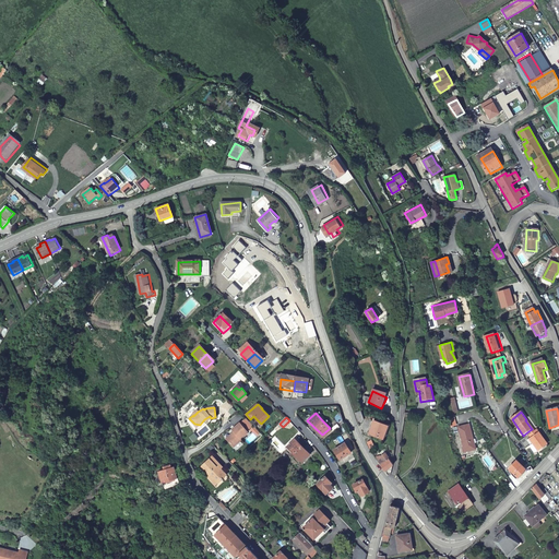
[(248,425),(251,428),(252,427),(246,419),(240,424),(245,428),(248,425)]
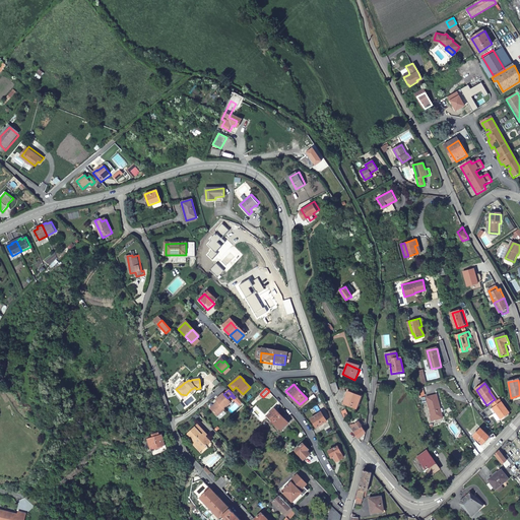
[(363,398),(349,393),(344,405),(358,410),(363,398)]
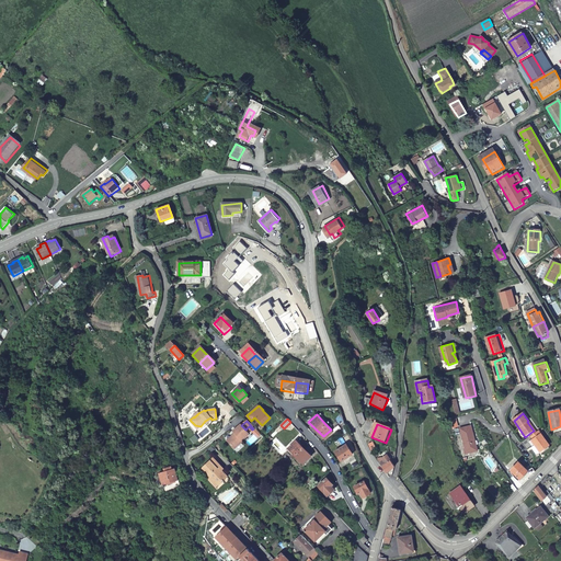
[(236,435),(228,442),(233,449),(242,442),(241,441),(249,434),(248,433),(245,430),(241,425),(232,432),(235,434),(236,435)]
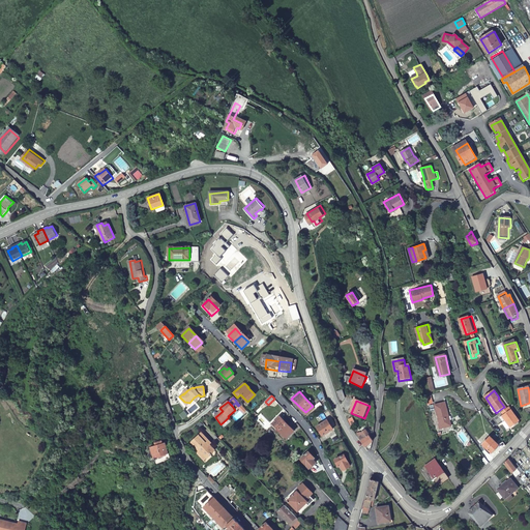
[(446,402),(435,405),(440,424),(439,424),(440,430),(452,427),(446,402)]
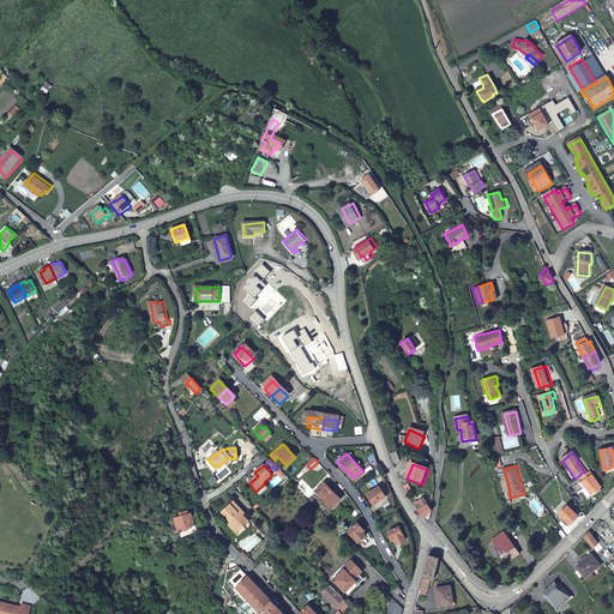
[(362,470),(354,477),(356,480),(365,473),(362,470)]
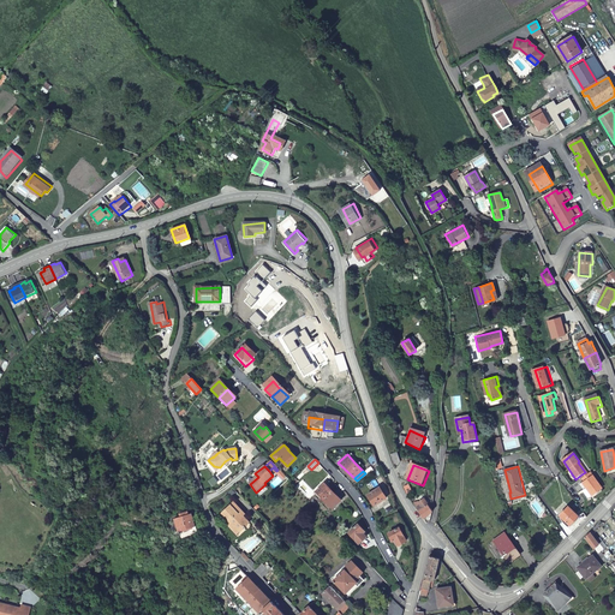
[(584,478),(581,479),(584,483),(593,476),(591,472),(589,475),(584,478)]
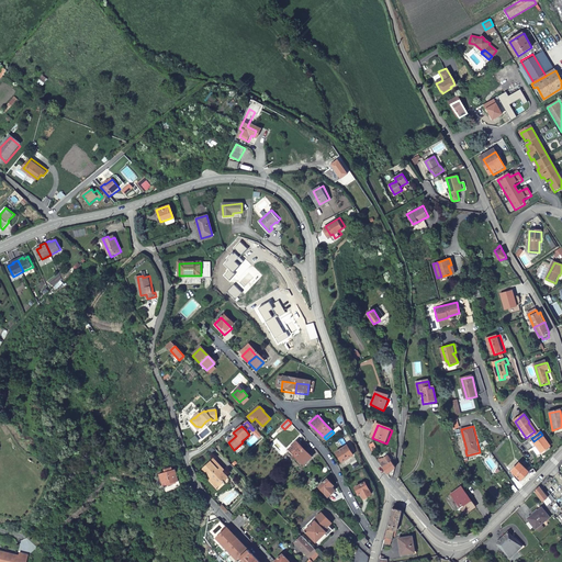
[(551,447),(542,435),(534,441),(532,442),(536,448),(540,454),(551,447)]
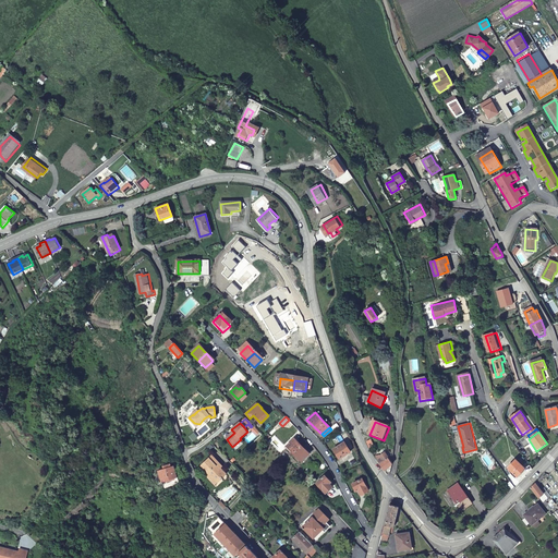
[(287,446),(294,453),(302,446),(296,439),(293,443),(292,440),(287,446)]
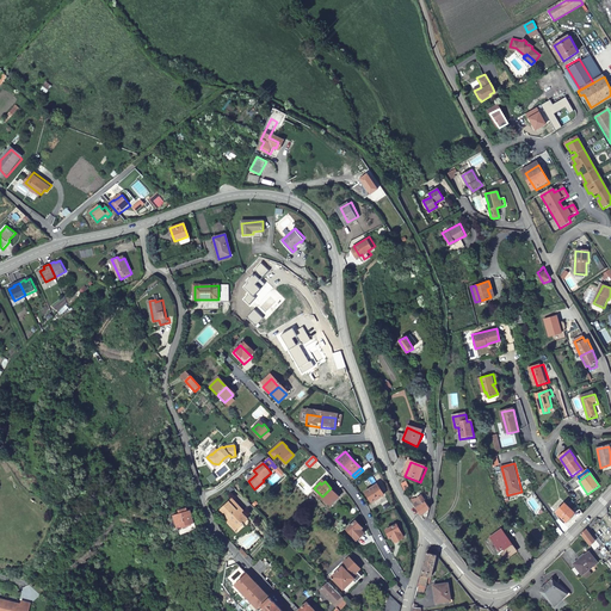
[(384,494),(377,483),(364,492),(368,497),(370,495),(374,501),(384,494)]
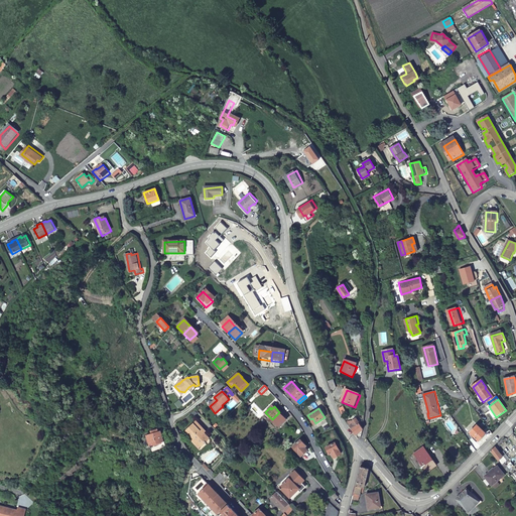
[(279,412),(272,419),(279,426),(284,421),(282,420),(285,417),(279,412)]
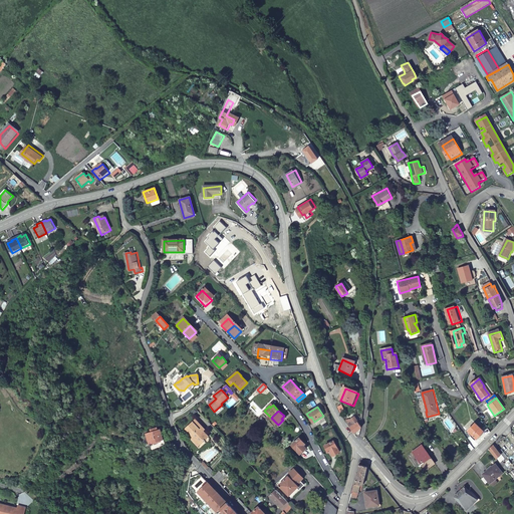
[(159,422),(155,414),(149,417),(153,425),(159,422)]
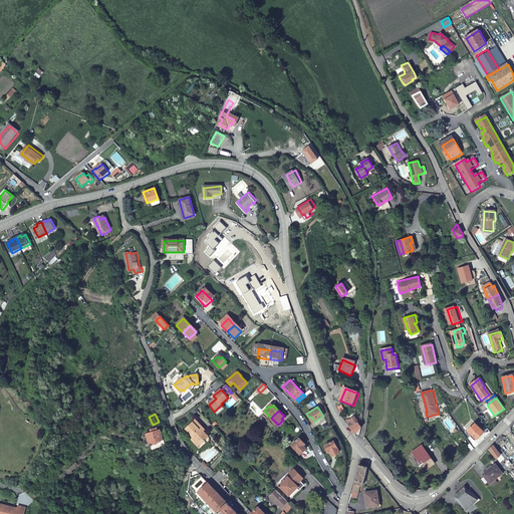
[(362,421),(362,420),(359,416),(355,418),(354,417),(349,420),(351,423),(348,426),(353,434),(361,429),(361,427),(360,425),(361,422),(362,421)]
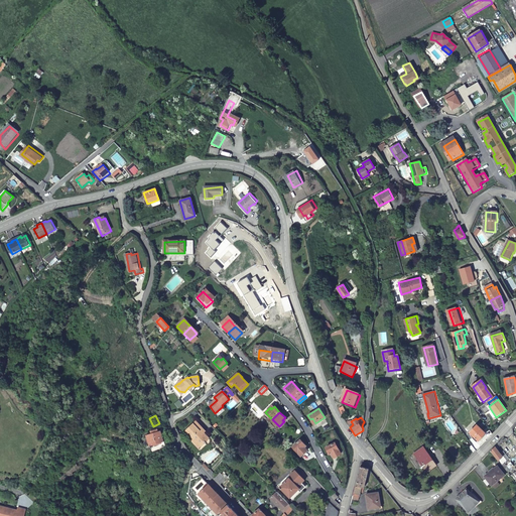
[(192,436),(201,445),(204,441),(205,442),(209,437),(201,429),(202,427),(196,420),(185,430),(192,436)]
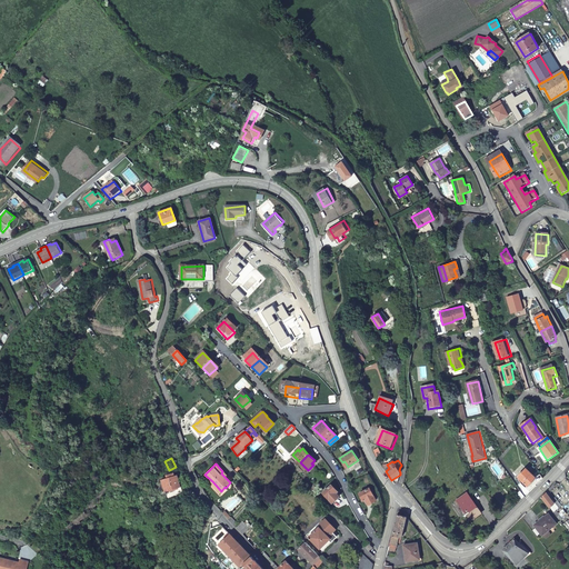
[(526,489),(535,481),(526,472),(517,480),(526,489)]
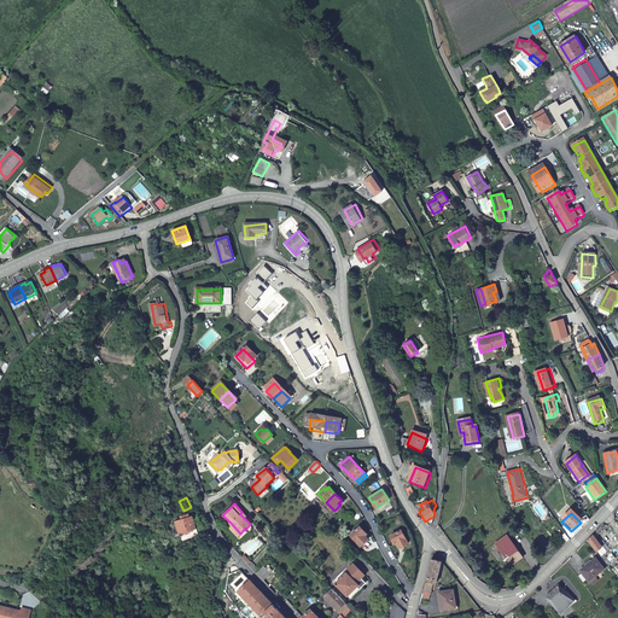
[(181,535),(175,537),(176,538),(185,541),(199,536),(197,530),(192,517),(188,518),(188,516),(182,518),(182,520),(176,523),(181,535)]
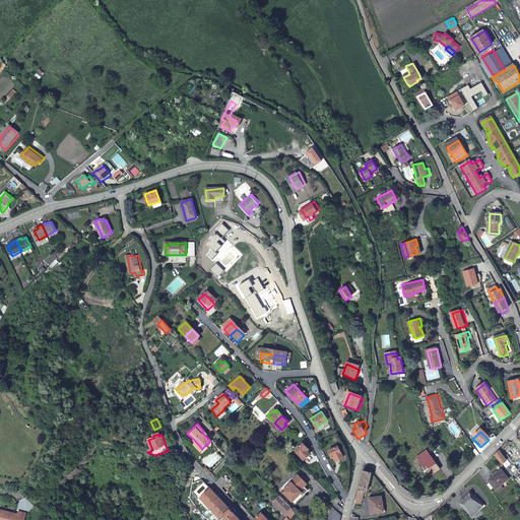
[(200,450),(202,449),(194,440),(192,442),(200,450)]
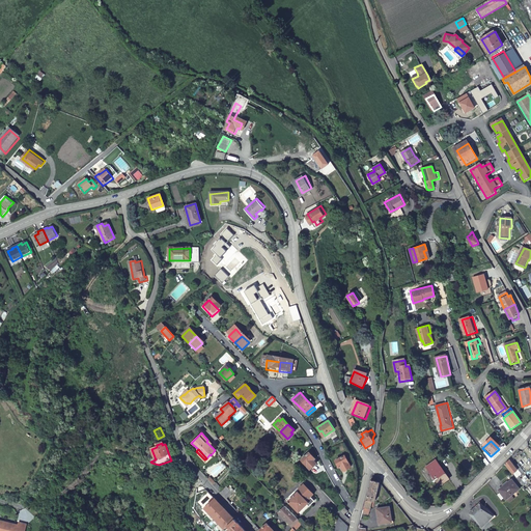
[(309,452),(301,460),(310,470),(316,464),(313,460),(315,458),(309,452)]
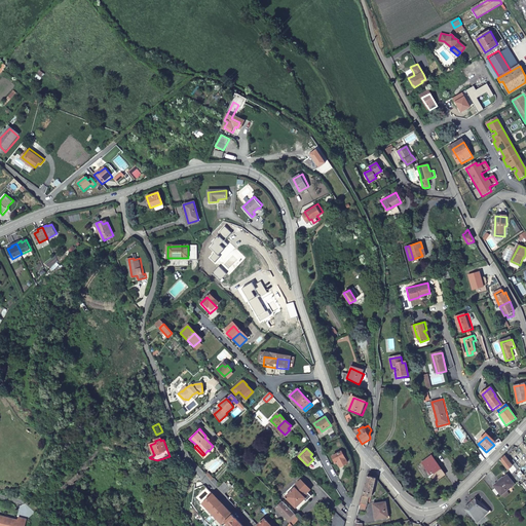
[(347,462),(341,451),(332,456),(335,462),(337,461),(340,465),(347,462)]
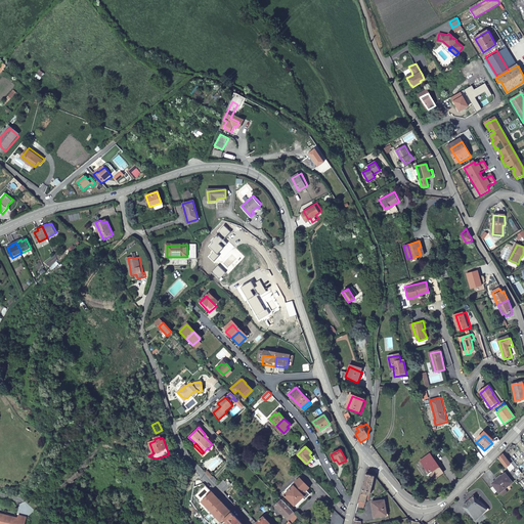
[(497,457),(515,479),(518,477),(512,470),(514,468),(501,453),(497,457)]
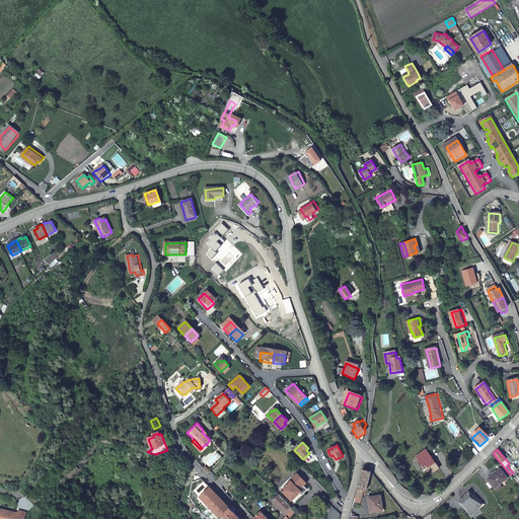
[(416,459),(429,476),(439,469),(426,452),(416,459)]
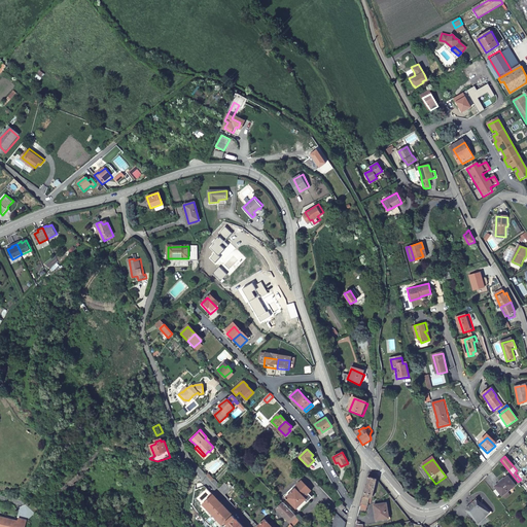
[(360,506),(366,507),(367,502),(371,503),(377,478),(367,477),(360,506)]
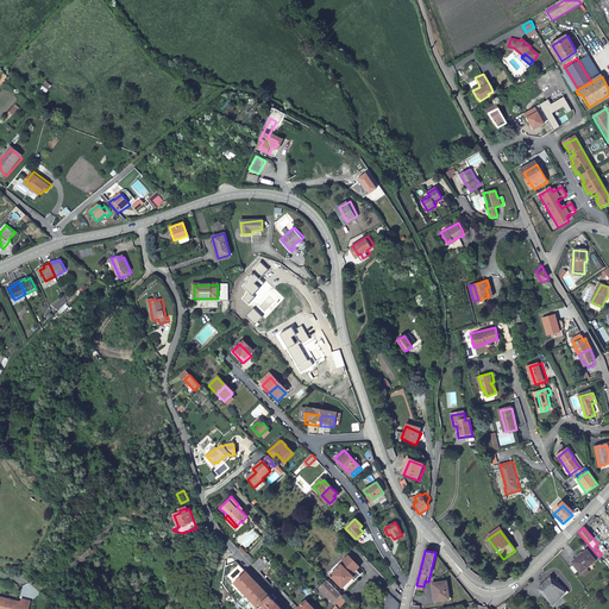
[(582,553),(571,563),(583,576),(589,571),(585,567),(594,560),(586,551),(583,553),(582,553)]
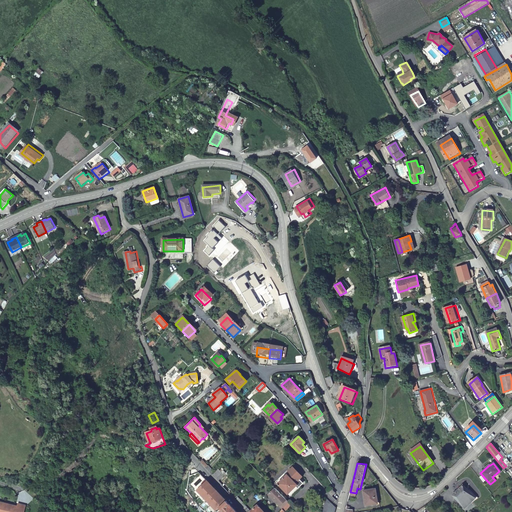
[(284,478),(281,475),(276,481),(290,495),(302,484),(298,480),(302,476),(293,467),(288,472),(289,473),(284,478)]
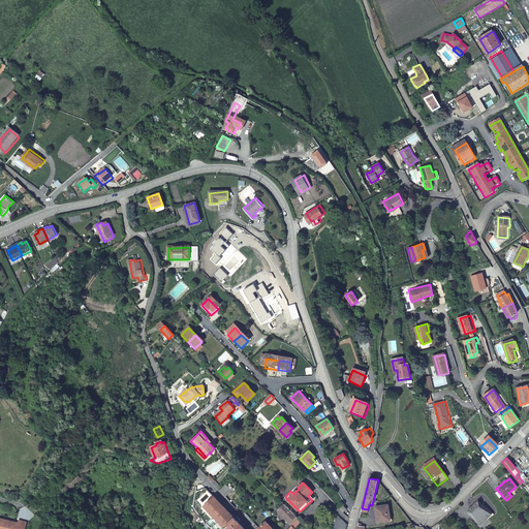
[(218,501),(213,496),(203,505),(208,511),(218,501)]
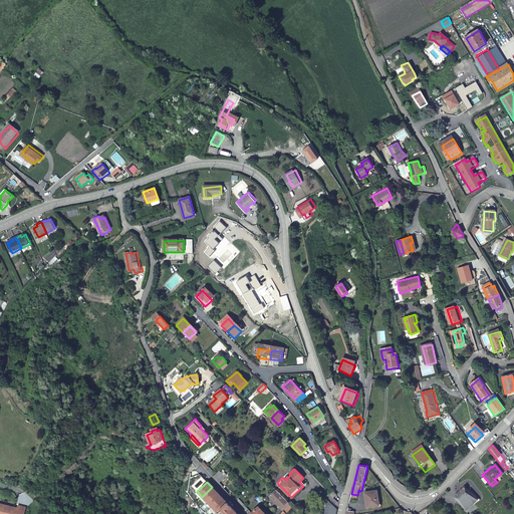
[(217,492),(212,487),(202,497),(207,502),(217,492)]
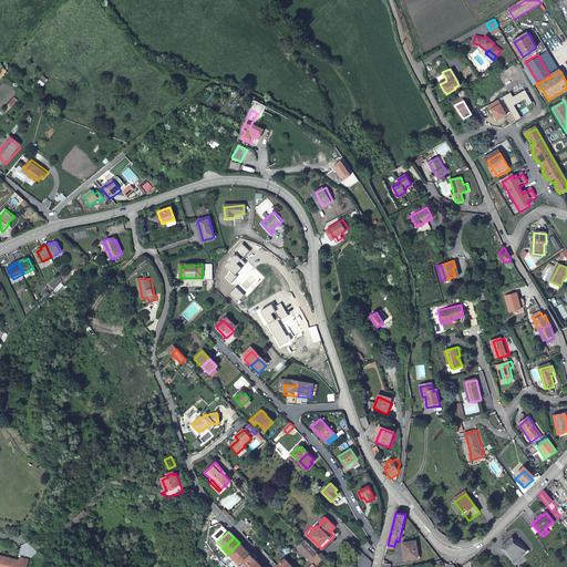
[(514,564),(525,552),(519,546),(517,548),(513,544),(515,542),(512,537),(500,548),(514,564)]
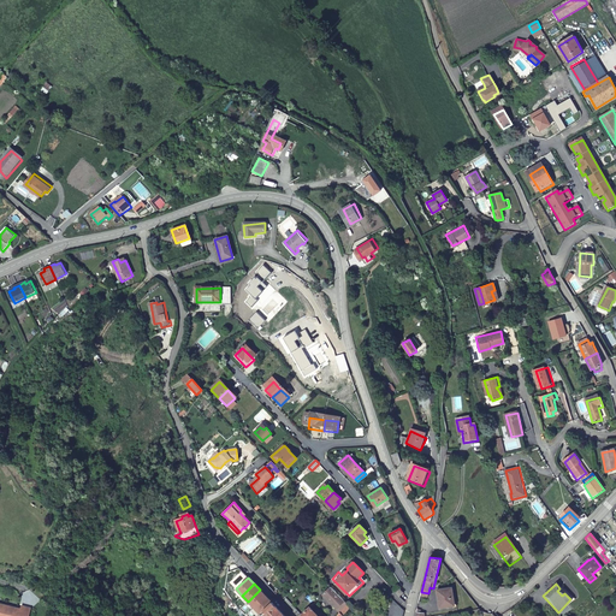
[(347,603),(331,587),(323,594),(339,611),(347,603)]
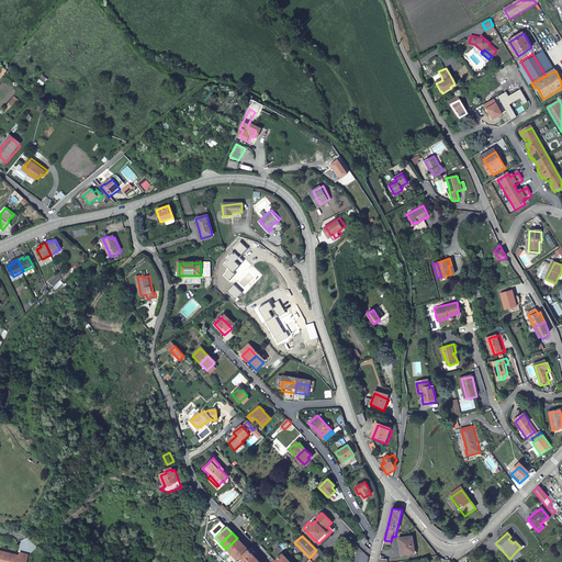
[(401,554),(415,552),(413,536),(398,538),(401,554)]
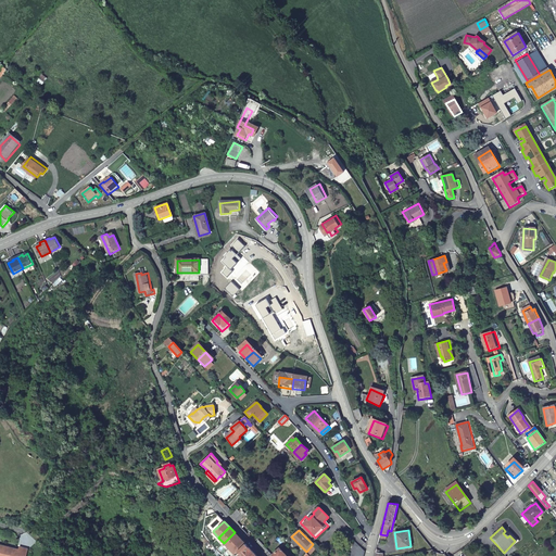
[(240,538),(235,532),(224,543),(229,548),(240,538)]
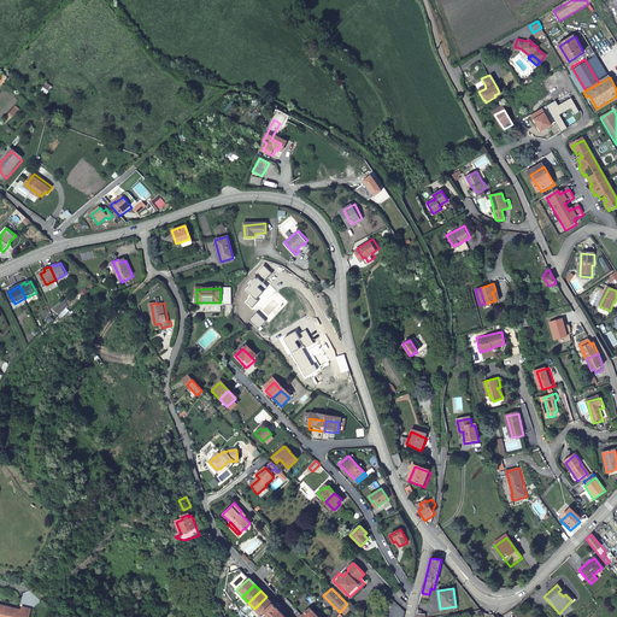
[(272,603),(266,597),(254,609),(260,615),(264,611),(272,603)]
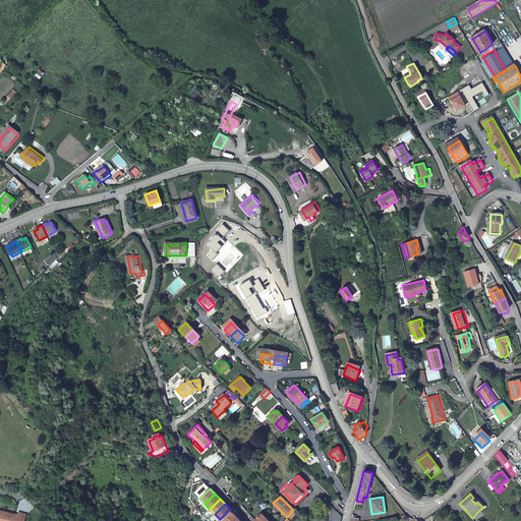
[(340,520),(342,517),(332,507),(328,520),(340,520)]
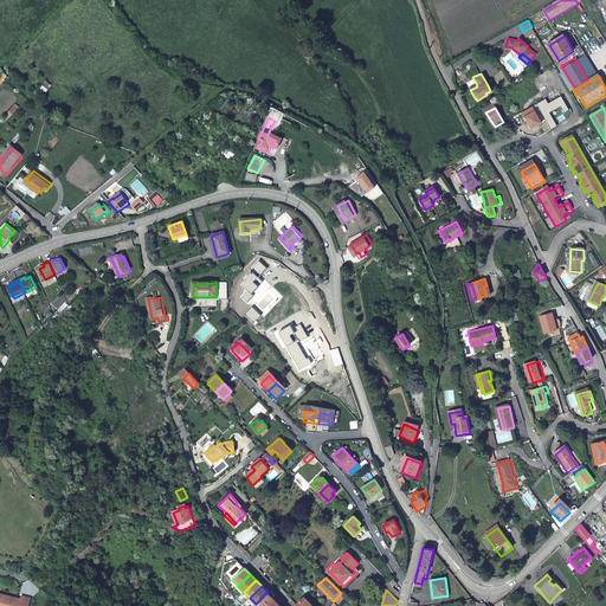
[(13,594),(0,591),(0,605),(26,605),(30,595),(20,593),(19,599),(13,597),(13,594)]
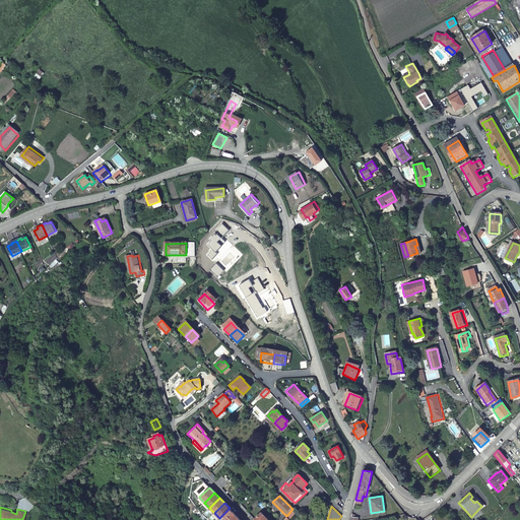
[(240,519),(230,509),(222,514),(222,515),(224,518),(223,519),(240,519)]
